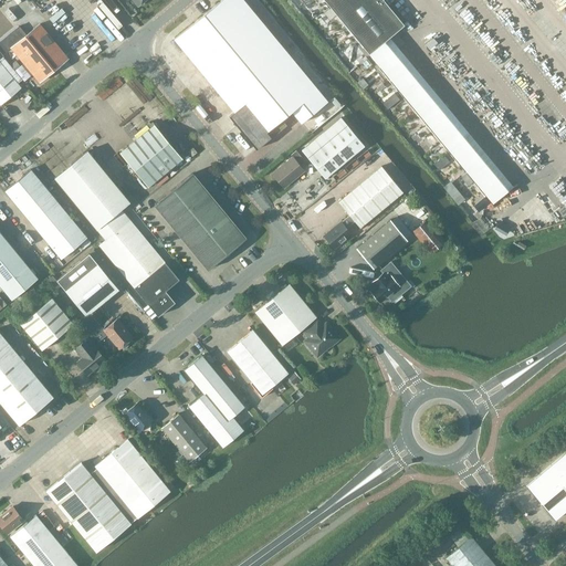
[(244,0),(220,0),(174,39),(234,112),(229,117),(236,125),(255,149),(268,139),(271,137),(266,132),(292,109),(302,122),(327,101),(318,88),(244,0)]
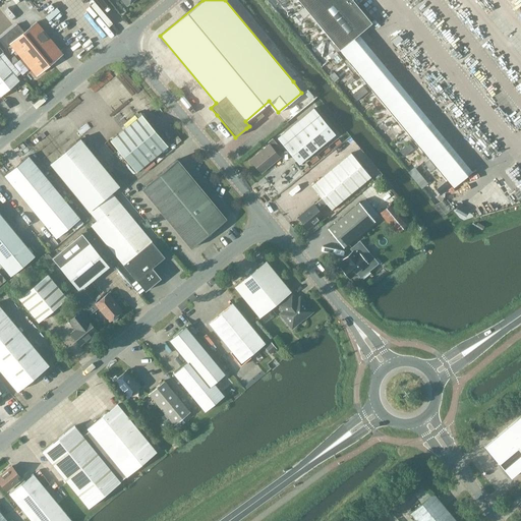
[(298,0),(453,187),(471,171),(358,34),(371,22),(352,0),(298,0)]
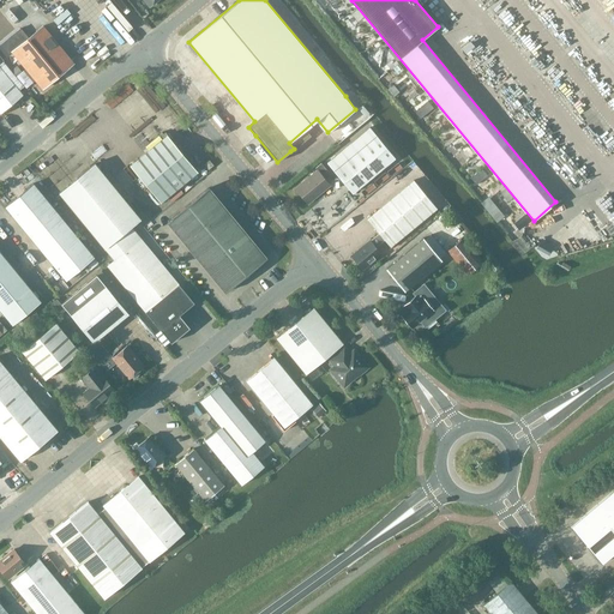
[(11,35),(0,44),(8,55),(12,52),(42,89),(73,62),(43,25),(29,37),(20,28),(11,35)]
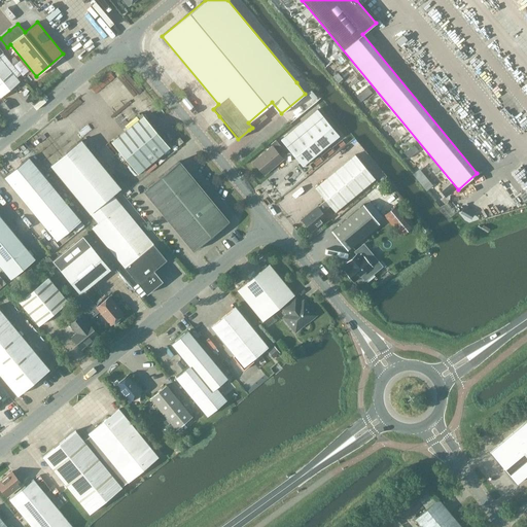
[(312,25),(306,30),(313,39),(319,34),(312,25)]
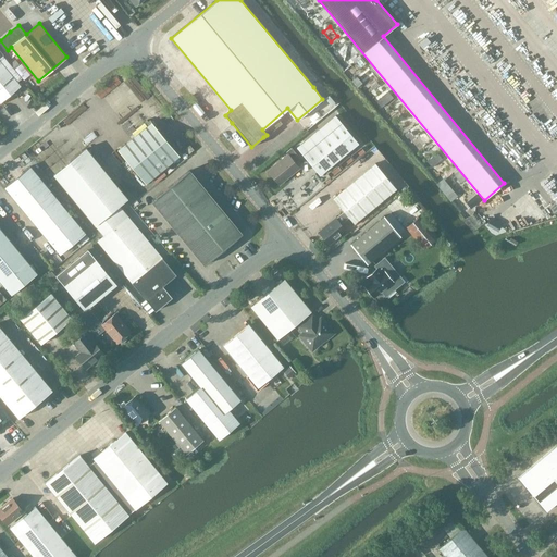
[(444,70),(453,61),(446,56),(438,65),(444,70)]
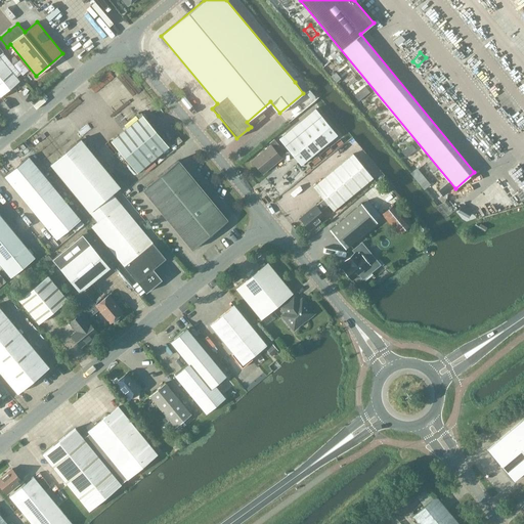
[(14,56),(9,60),(13,66),(18,61),(14,56)]
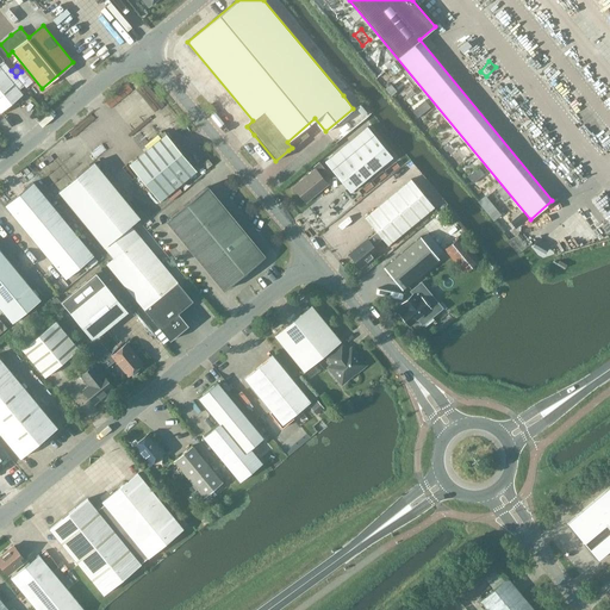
[(0,112),(0,113),(23,94),(0,67),(0,112)]
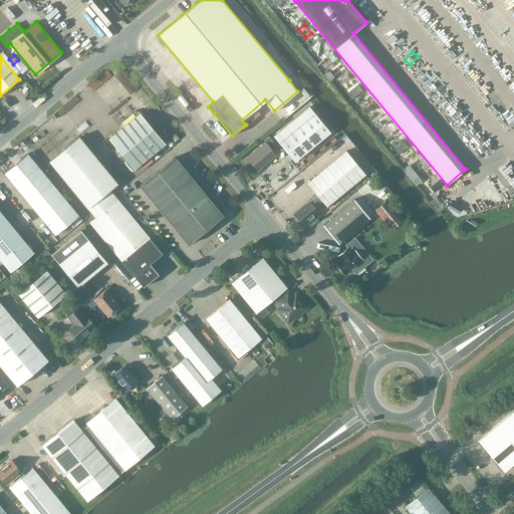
[(326,59),(319,61),(322,70),(329,68),(326,59)]
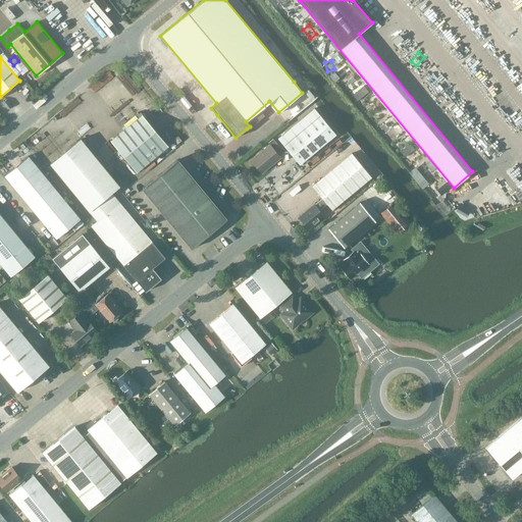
[(357,101),(368,92),(364,86),(353,95),(357,101)]
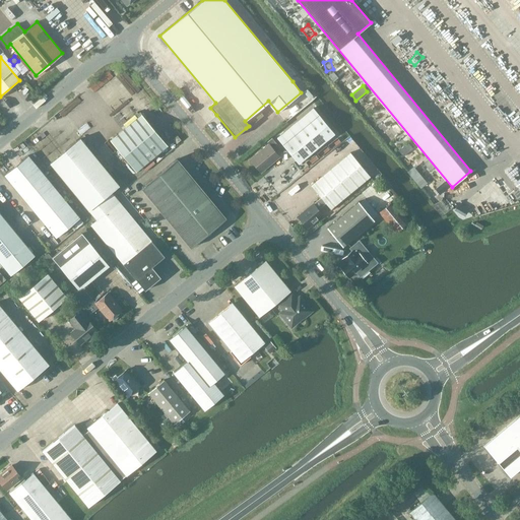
[(334,133),(319,115),(313,108),(277,137),(283,144),(299,163),(334,133)]
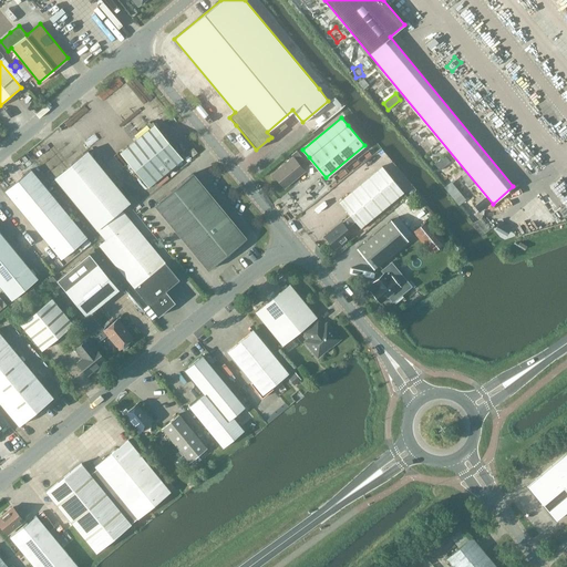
[(148,187),(183,158),(154,124),(120,152),(148,187)]
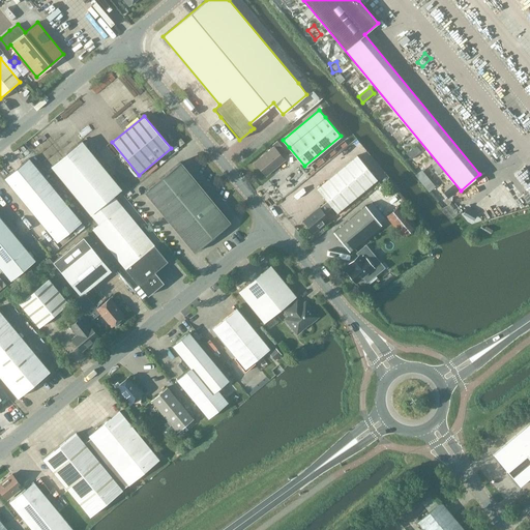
[(51,166),(99,224),(92,229),(147,296),(164,283),(154,271),(167,261),(114,197),(121,190),(82,140),(51,166)]
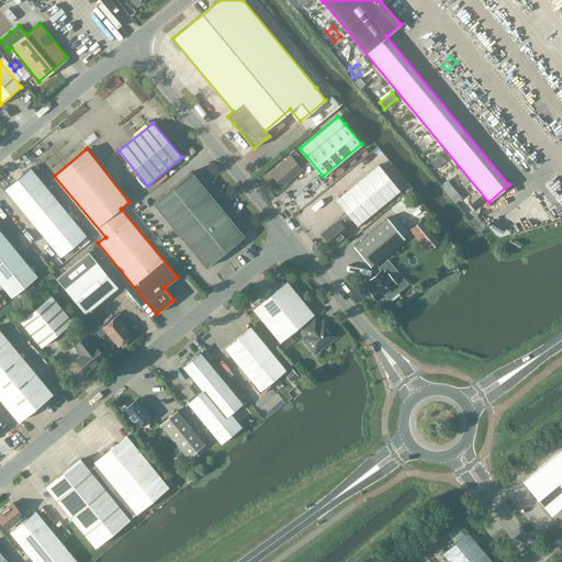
[(290,155),(270,171),(282,186),(302,169),(298,164),(303,159),(294,148),(289,153),(290,155)]
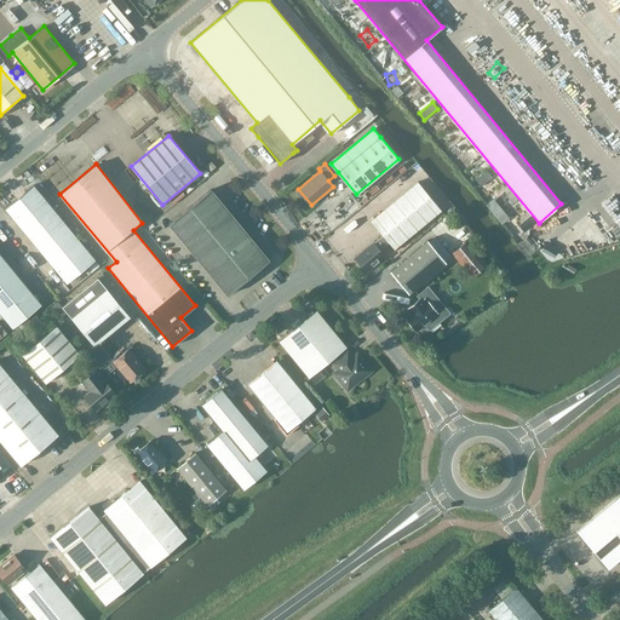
[(277,188),(288,182),(285,174),(274,181),(277,188)]
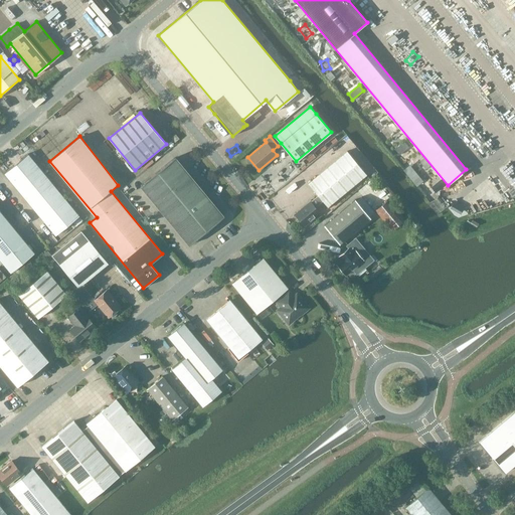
[(327,206),(366,174),(347,151),(308,183),(318,195),(322,201),(327,206)]
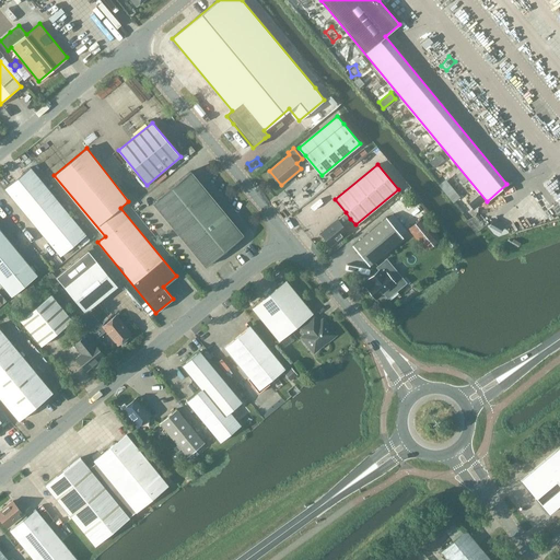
[(14,199),(39,178),(31,166),(4,188),(14,199)]
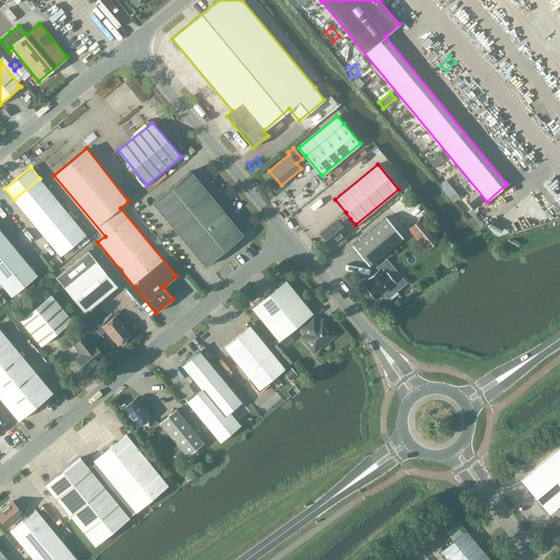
[(242,236),(198,184),(189,173),(154,201),(207,265),(242,236)]
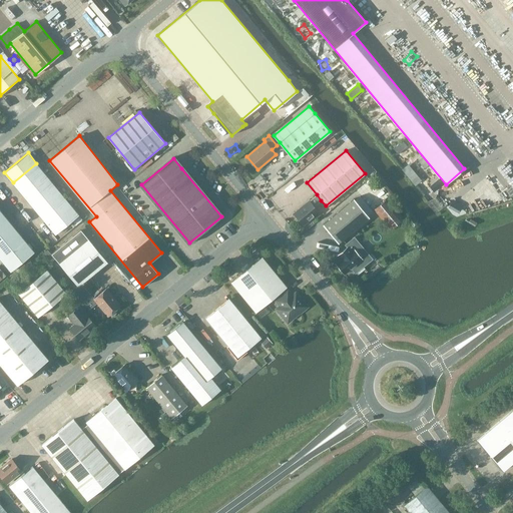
[(418,162),(413,166),(422,176),(427,171),(418,162)]
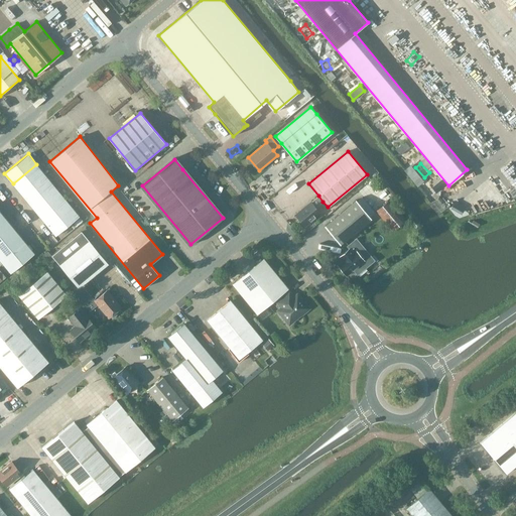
[(21,194),(45,174),(36,164),(13,183),(21,194)]
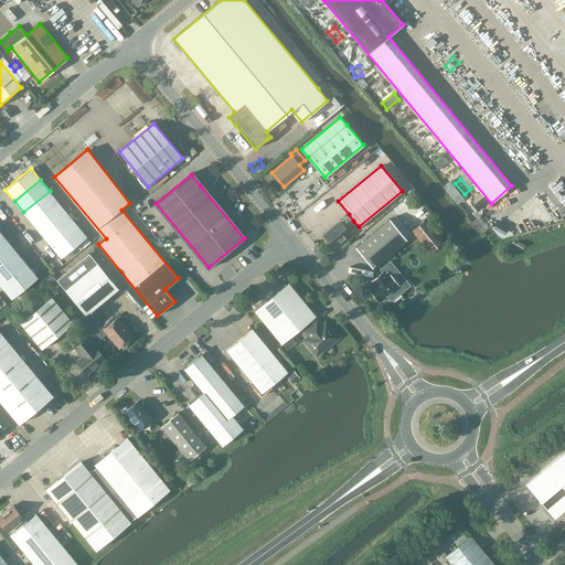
[(529,195),(532,200),(541,194),(539,190),(529,195)]
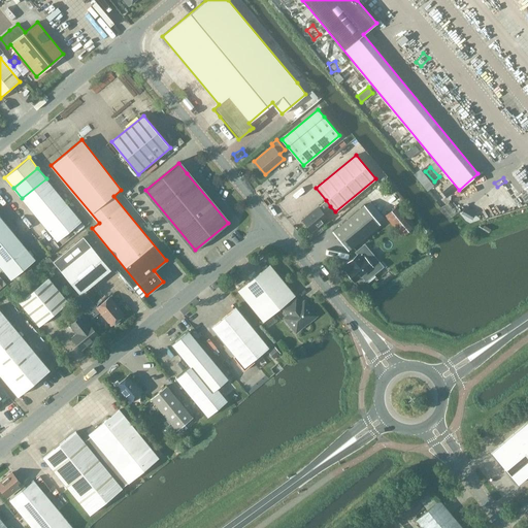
[(31,209),(55,189),(46,178),(22,198),(31,209)]
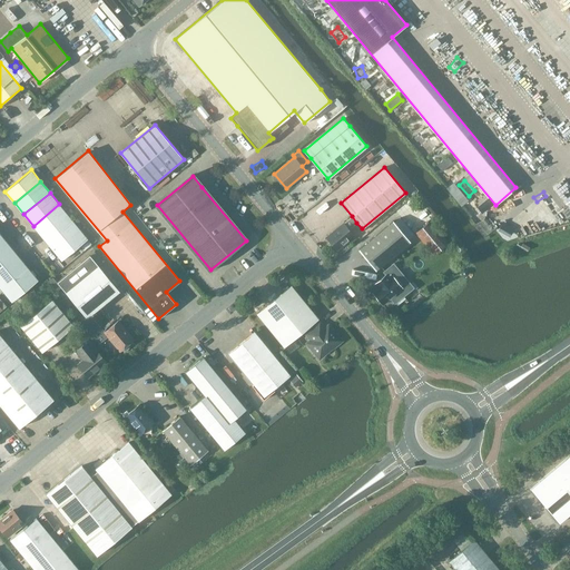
[(42,237),(69,216),(59,204),(33,226),(42,237)]
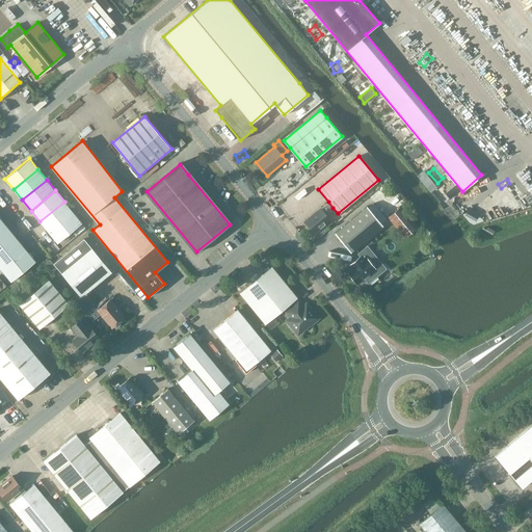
[(49,232),(73,212),(64,202),(40,221),(49,232)]
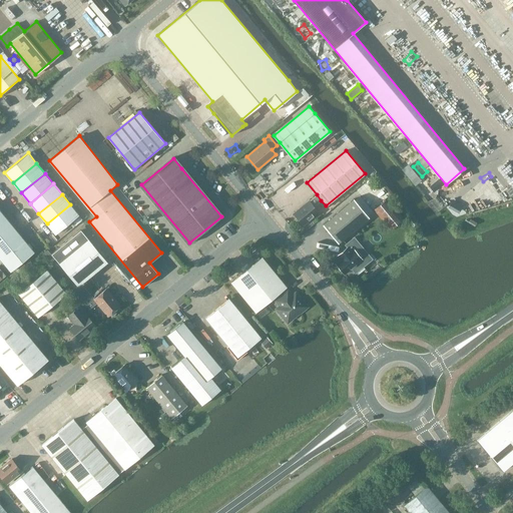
[(314,206),(321,200),(317,194),(294,213),(304,224),(319,211),(314,206)]
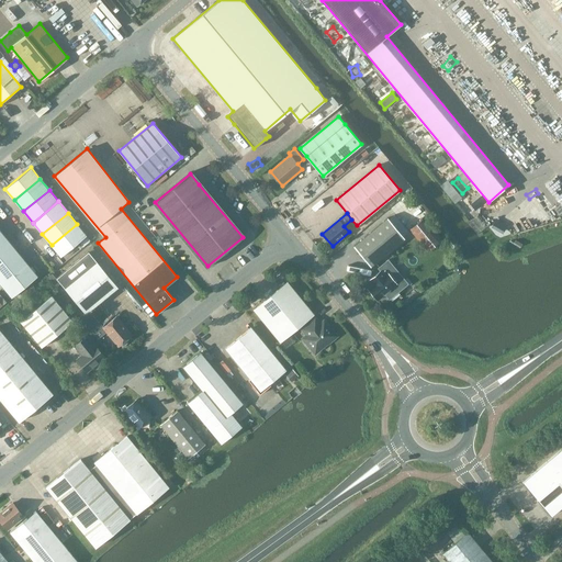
[(322,228),(337,220),(334,214),(318,223),(322,228)]
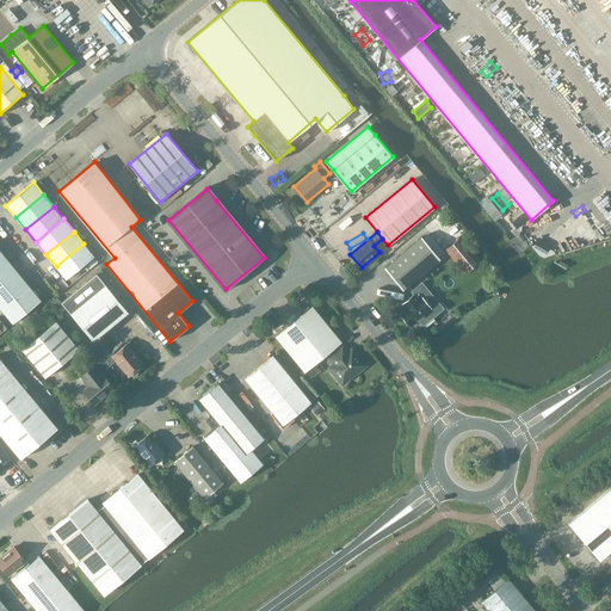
[(461,236),(445,250),(464,272),(480,259),(461,236)]
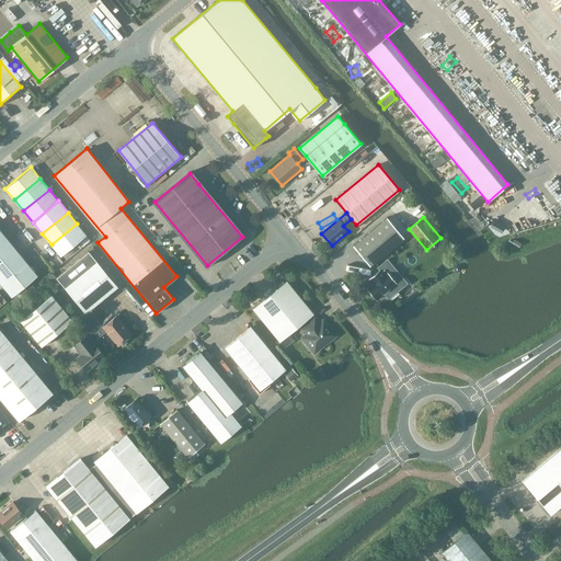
[(402,237),(387,218),(354,247),(369,265),(402,237)]
